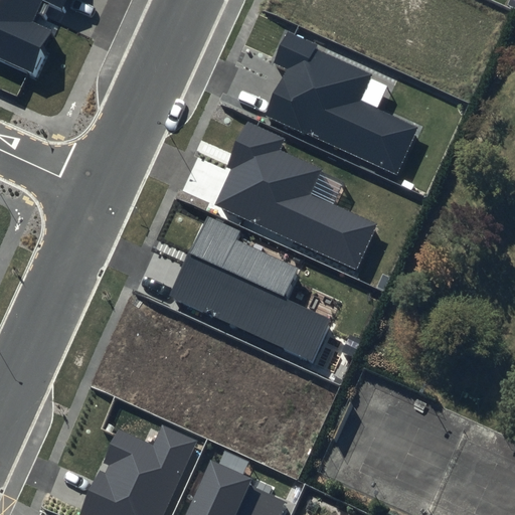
[(68,0),(0,0),(0,60),(35,76),(55,32),(32,22),(42,0),(47,0),(65,8),(68,0)]
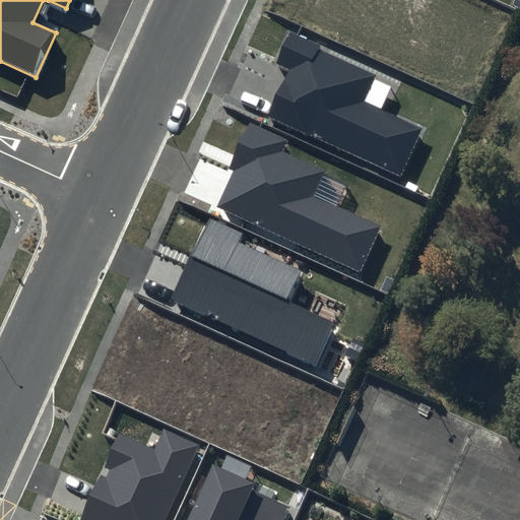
[(376,73),(288,35),(275,63),(289,70),(268,117),(401,176),(424,127),(364,100),(376,73)]
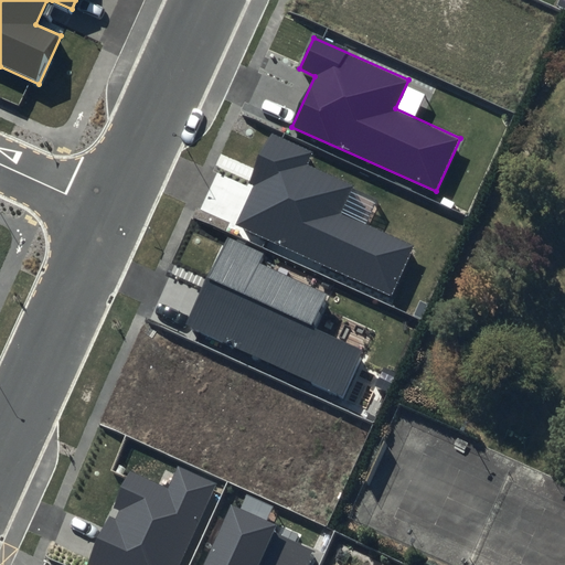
[(313,152),(272,134),(248,183),(254,185),(235,224),(393,296),(416,246),(342,212),(354,185),(308,163),(313,152)]
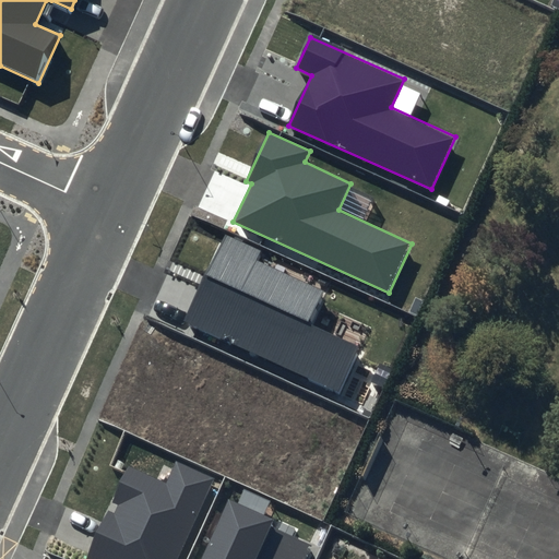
[(260,251),(225,235),(183,325),(339,395),(360,346),(308,322),(322,290),(256,260),(260,251)]
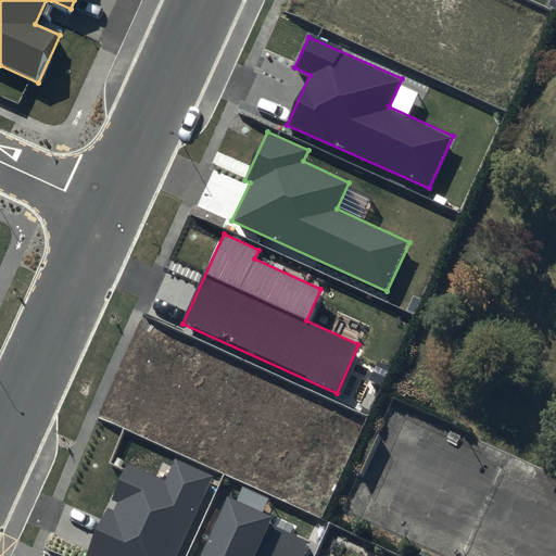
[(164,481),(128,464),(86,555),(176,555),(213,476),(175,458),(164,481)]
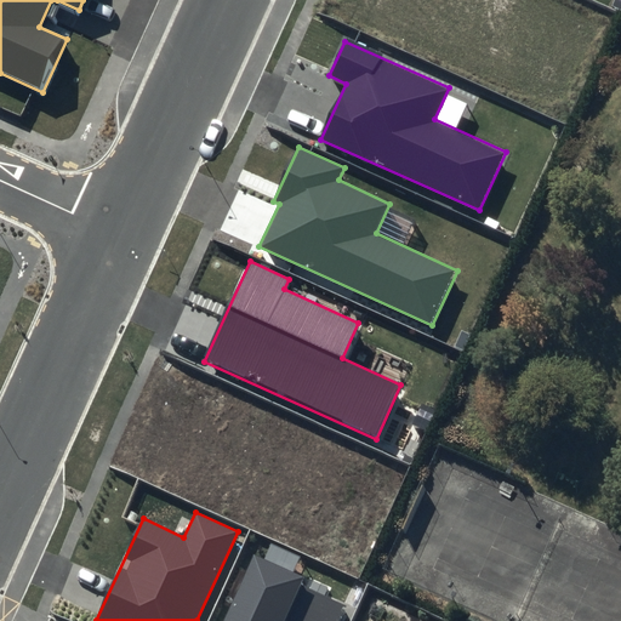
[(305,579),(254,556),(222,620),(339,620),(346,605),(301,585),(305,579)]
